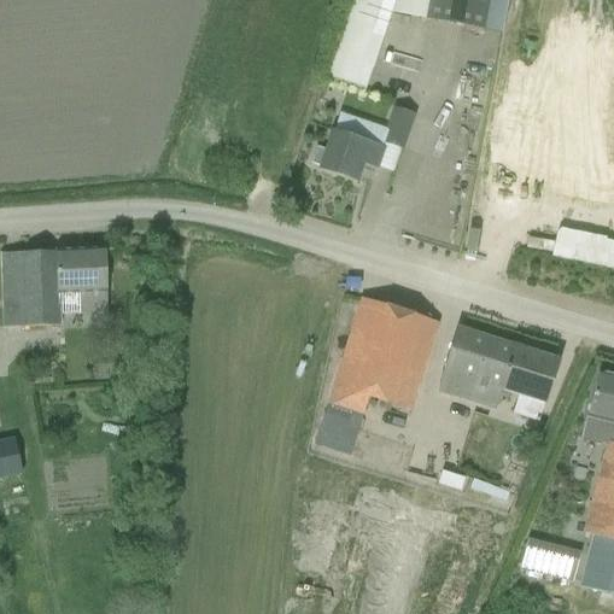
[(366,87),(387,0),(349,0),(329,77),(366,87)]
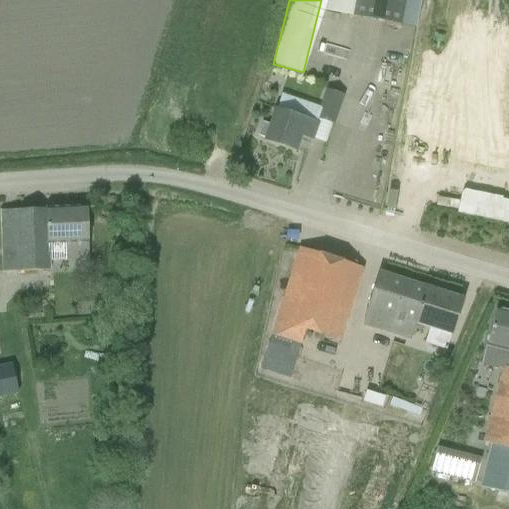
[(400,23),(404,0),(355,0),(353,14),(400,23)]
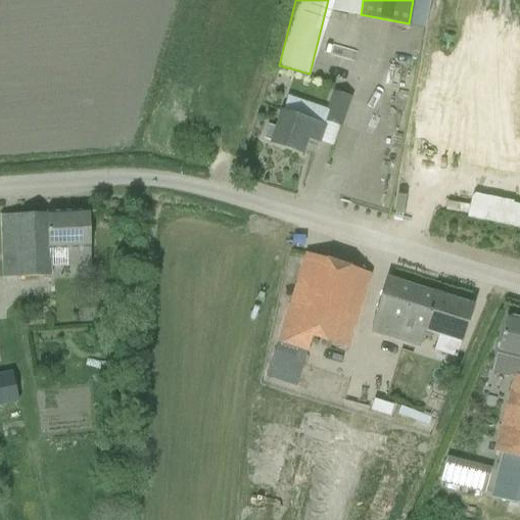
[(342,124),(351,95),(336,90),(327,119),(342,124)]
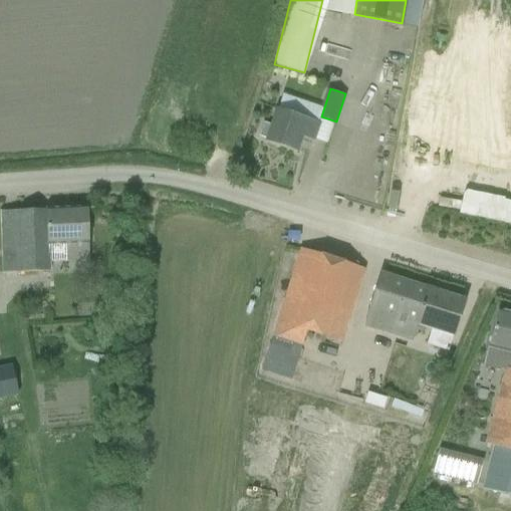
[(269,138),(268,139),(295,148),(300,133),(314,138),(320,121),(279,107),(273,124),(265,121),(260,135),(269,138)]
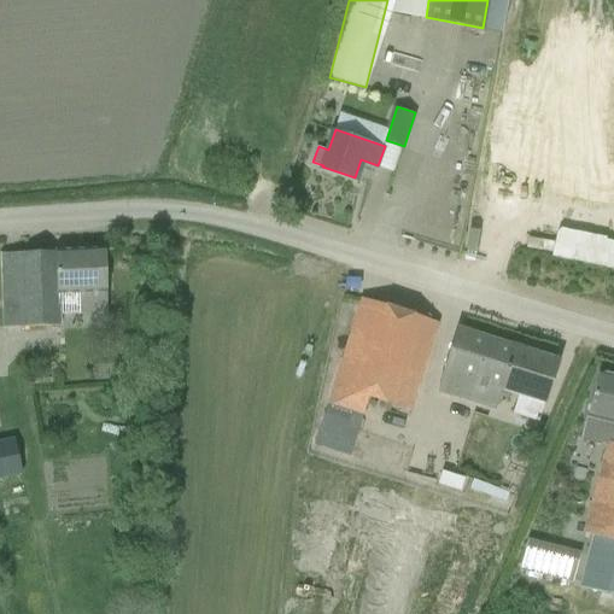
[(613,235),(553,224),(547,255),(613,267),(613,235)]
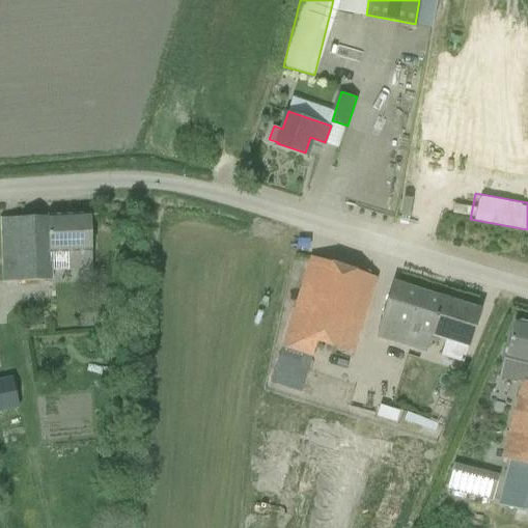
[(2,216),(3,237),(4,277),(53,275),(53,269),(93,268),(91,213),(2,216)]
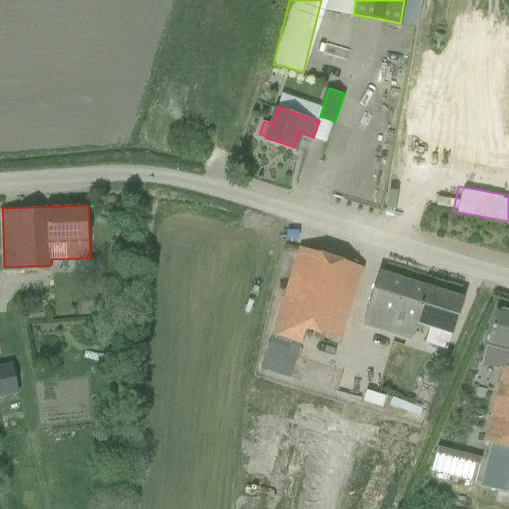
[(301,246),(272,335),(265,367),(291,375),(306,328),(341,339),(364,266),(301,246)]
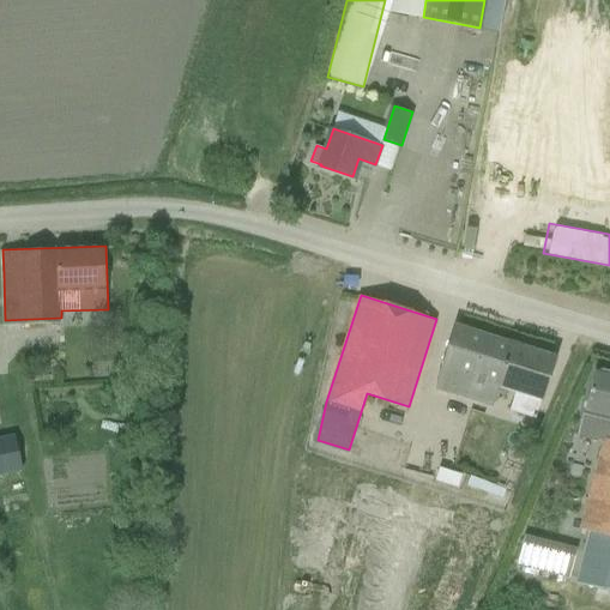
[(457,325),(450,348),(438,386),(494,404),(500,385),(517,391),(511,410),(536,417),(549,380),(556,357),(457,325)]
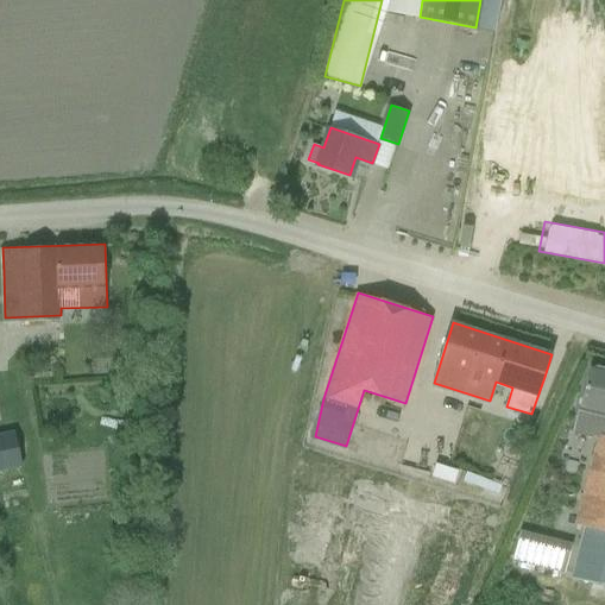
[(604,367),(591,364),(585,388),(580,409),(575,428),(583,430),(593,433),(592,438),(598,440),(577,523),(586,525),(573,577),(604,584),(604,367)]
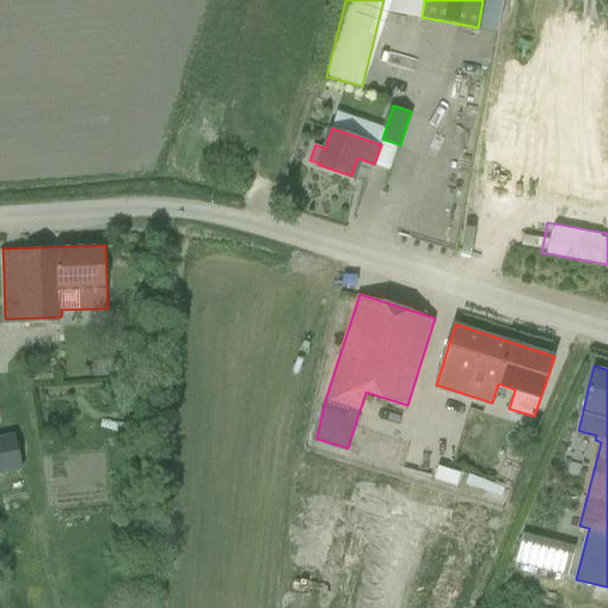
[(0,461),(19,458),(12,425),(0,428),(0,461)]
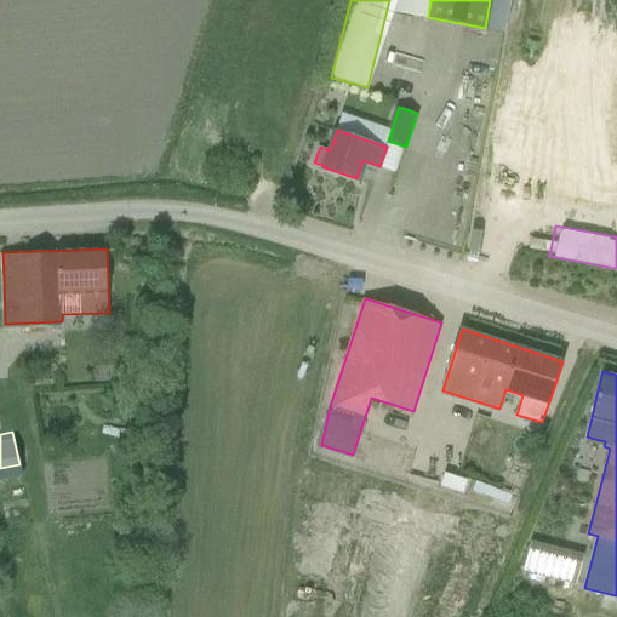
[(371,435),(349,520),(346,519),(320,616),(375,616),(396,536),(394,536),(406,487),(412,489),(415,480),(407,479),(416,446),(371,435)]
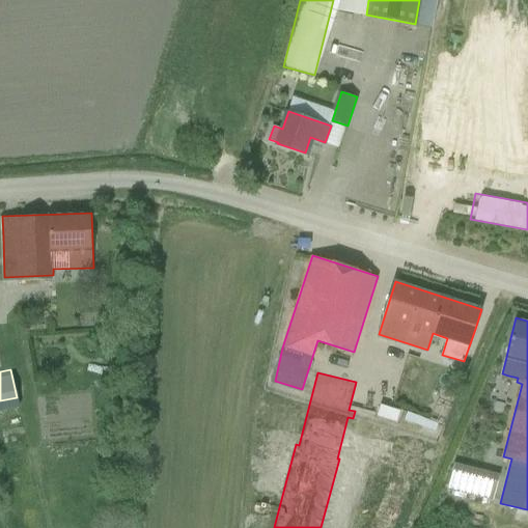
[(362,527),(401,527),(442,433),(409,419),(362,527)]
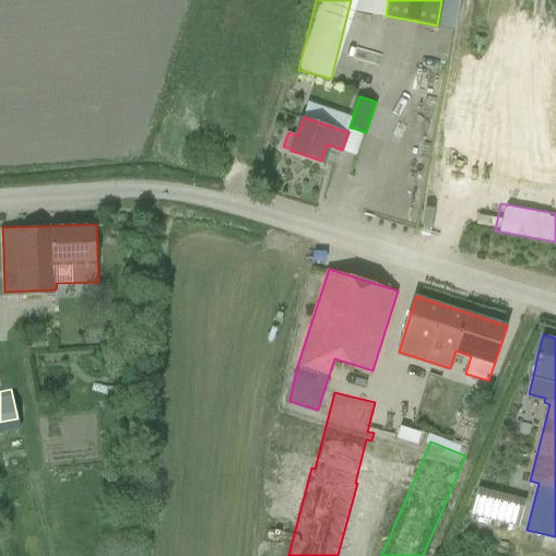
[(519,524),(527,497),(478,485),(472,512),(519,524)]
